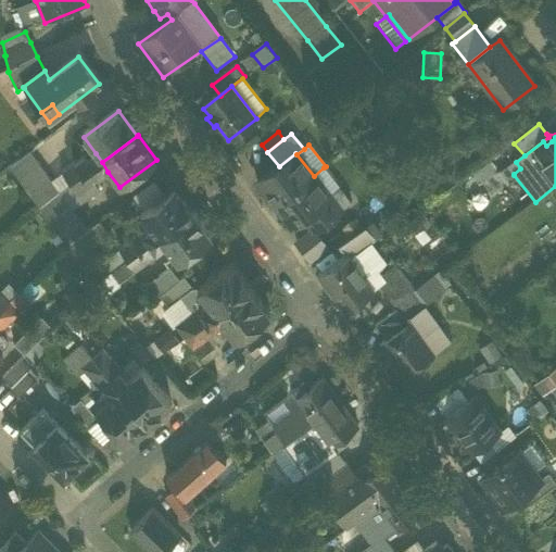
[(71,185),(102,162),(96,153),(87,160),(87,159),(84,159),(62,175),(71,185)]
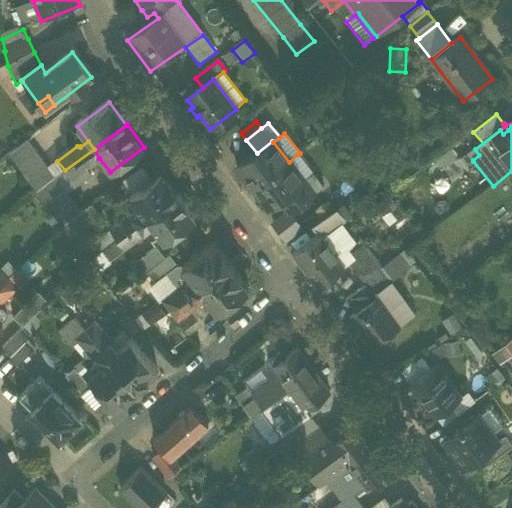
[(304,181),(289,162),(273,142),(272,141),(257,153),(236,169),(252,190),(268,210),(278,203),(304,182),(304,181)]
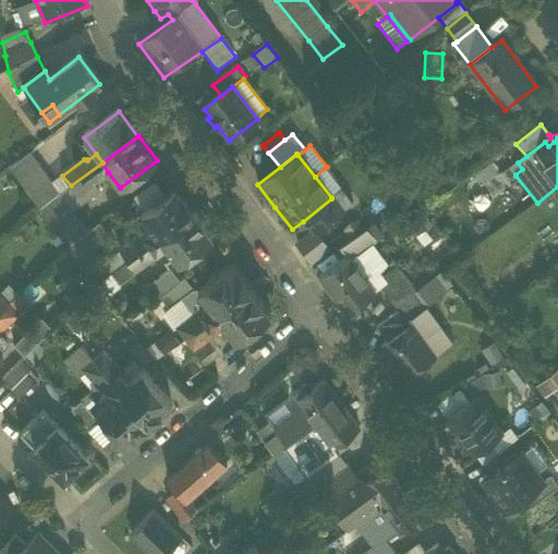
[(10,171),(38,209),(59,194),(31,156),(10,171)]
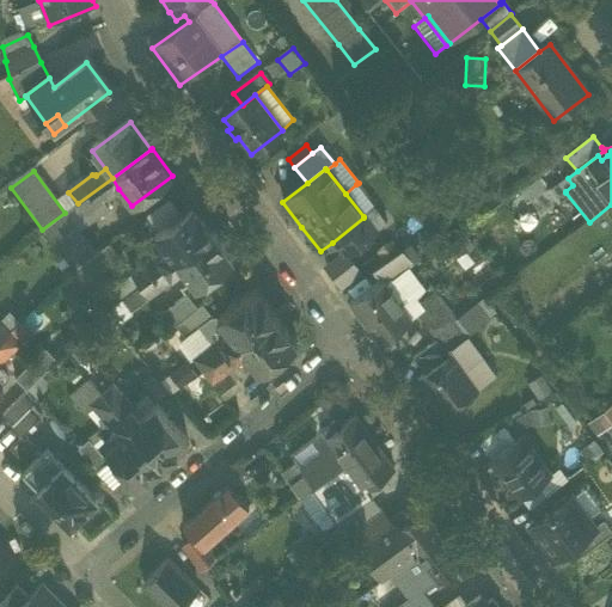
[(111,194),(118,189),(112,178),(78,203),(77,204),(86,216),(93,212),(99,219),(109,212),(103,204),(112,197),(111,194)]
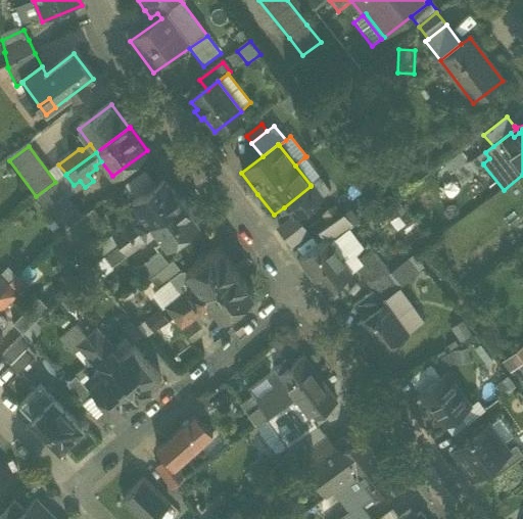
[(489,158),(485,152),(472,163),(477,170),(483,164),(483,163),(489,158)]
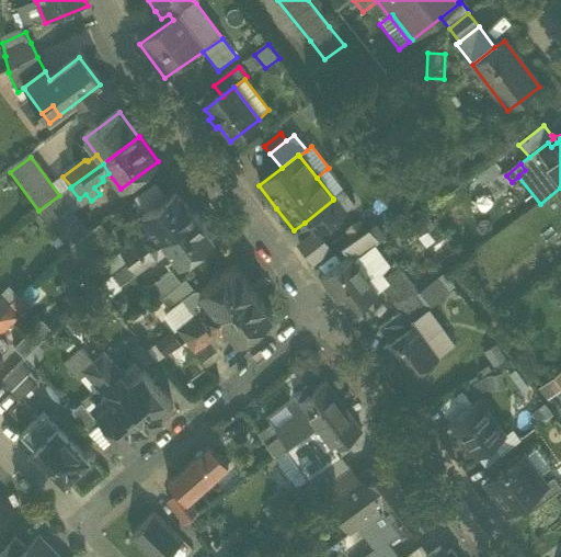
[(327,169),(317,178),(333,199),(343,191),(327,169)]
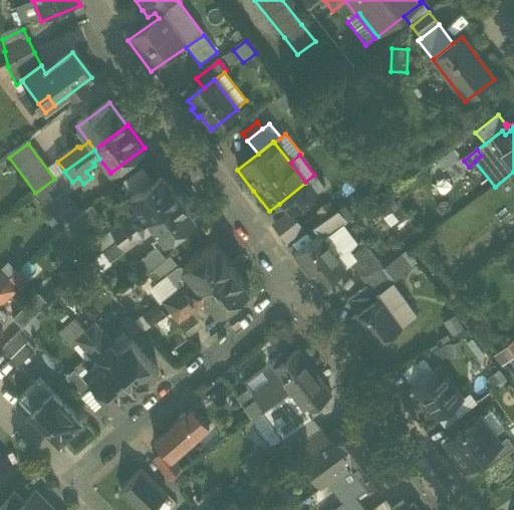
[(122,183),(133,196),(153,181),(143,168),(122,183)]
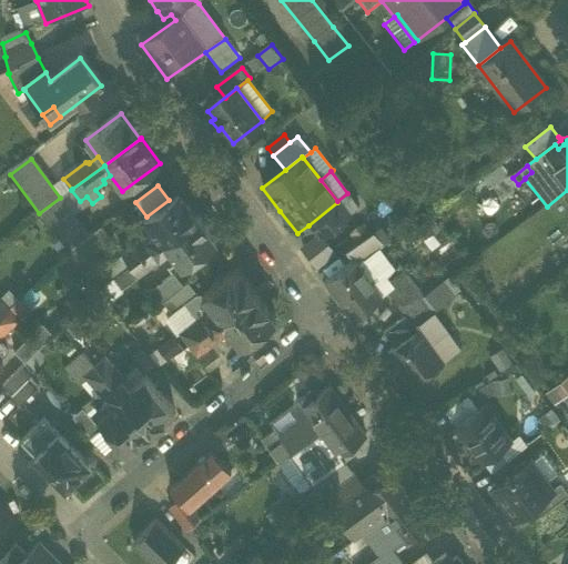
[(71,190),(60,198),(74,217),(92,203),(87,197),(80,201),(71,190)]
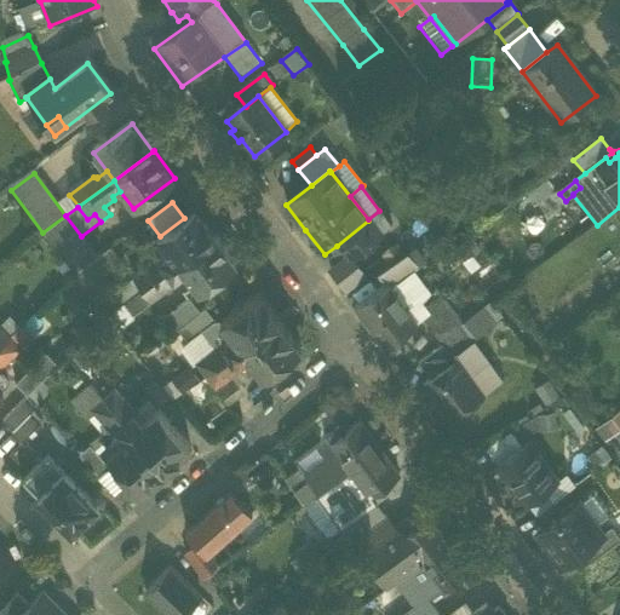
[(171,256),(177,265),(216,236),(196,210),(184,218),(160,236),(158,239),(171,256)]
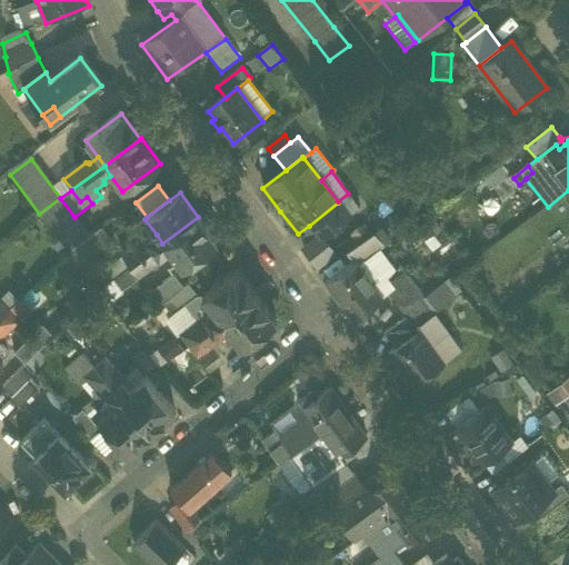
[(318,237),(320,239),(322,237),(359,208),(348,194),(338,201),(338,202),(309,226),(318,237)]
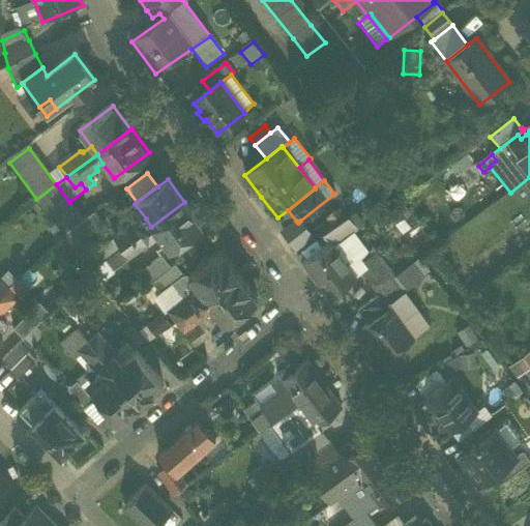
[(84,222),(69,202),(56,184),(36,199),(64,236),(84,222)]
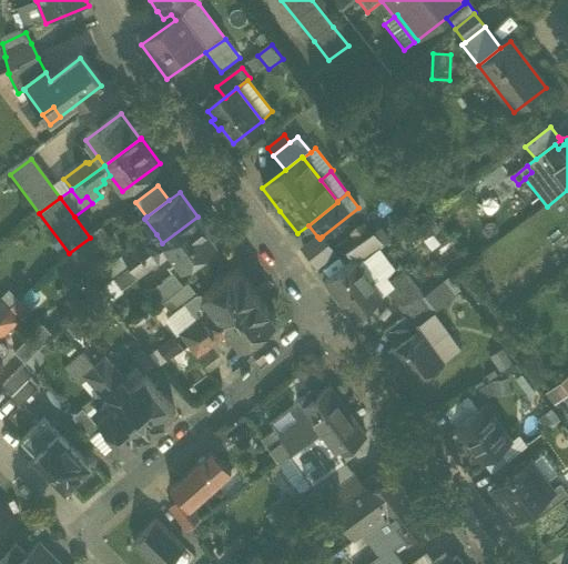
[(216,242),(198,217),(162,243),(169,252),(181,269),(216,242)]
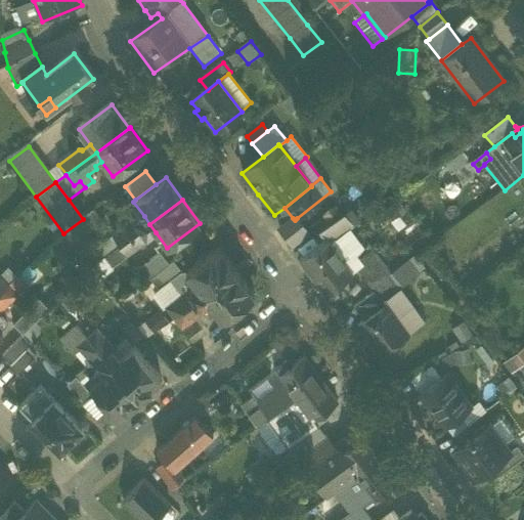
[(94,210),(83,219),(63,233),(79,254),(110,231),(94,210)]
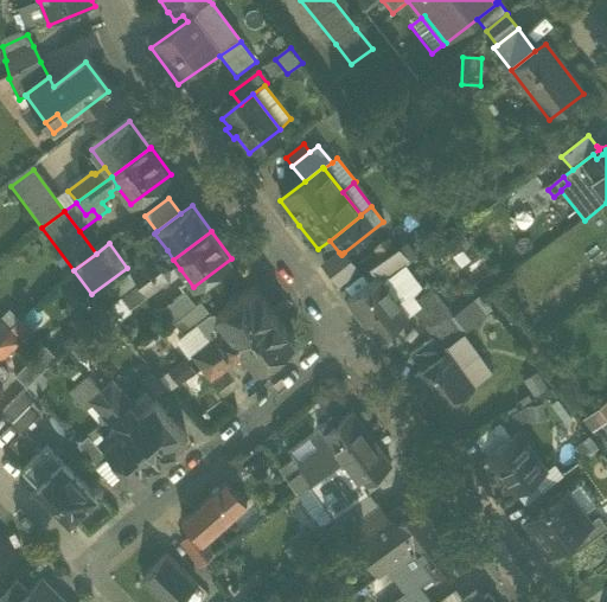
[(131,274),(139,286),(173,260),(167,250),(158,257),(157,257),(154,256),(131,274)]
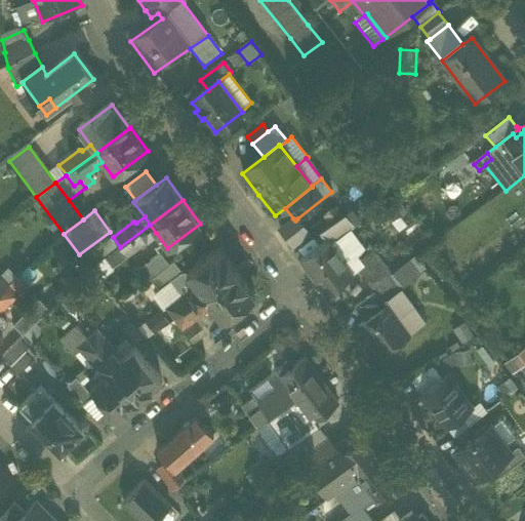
[(328,242),(330,245),(335,241),(335,242),(351,231),(354,229),(345,216),(320,234),(324,239),(327,242),(328,242)]
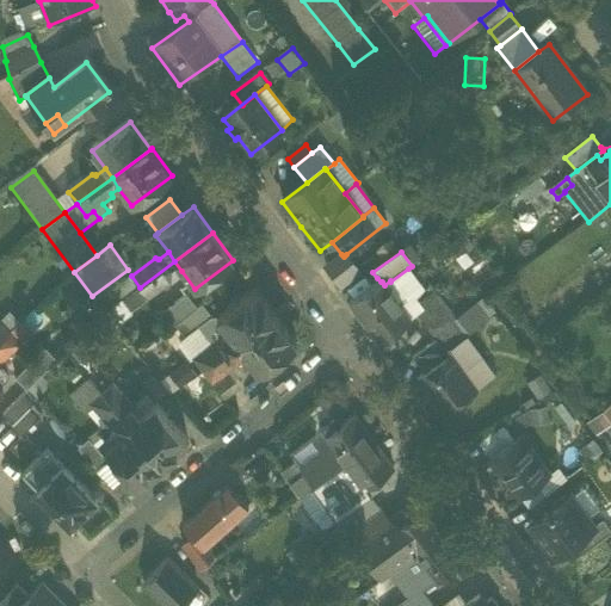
[(362,274),(346,254),(344,257),(341,254),(322,269),(340,291),(362,274)]
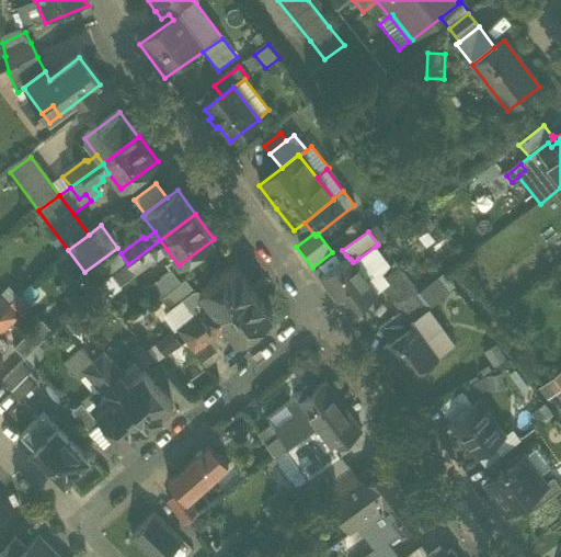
[(167,249),(160,240),(128,264),(112,276),(121,287),(159,259),(159,257),(159,256),(167,249)]
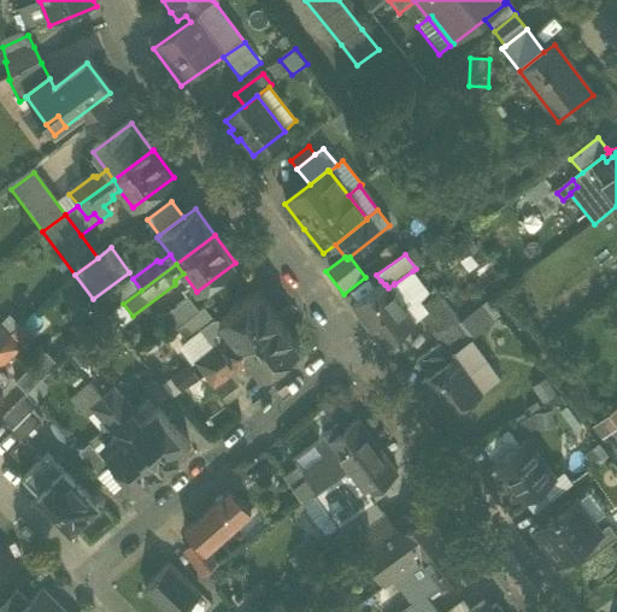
[(429,294),(412,271),(394,284),(394,283),(388,288),(415,324),(421,319),(429,313),(421,302),(429,294)]
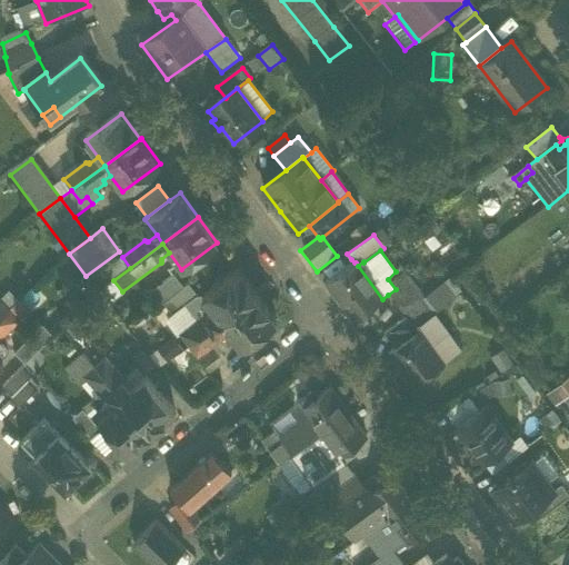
[(103,271),(111,283),(113,280),(130,268),(122,257),(103,271)]
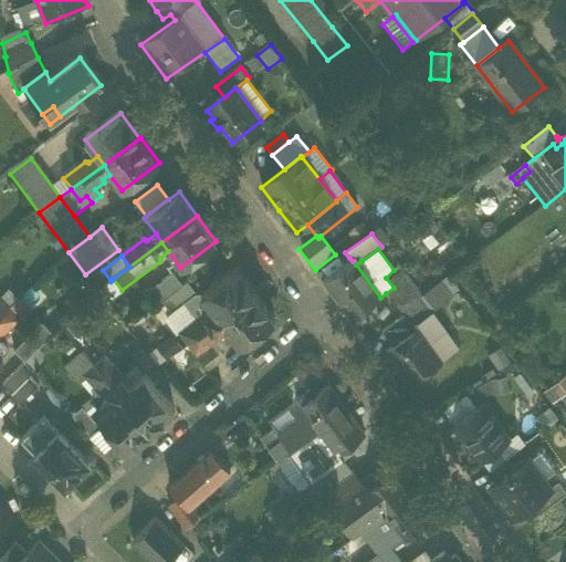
[(324,283),(353,321),(381,299),(380,298),(356,264),(354,261),(353,261),(324,283)]
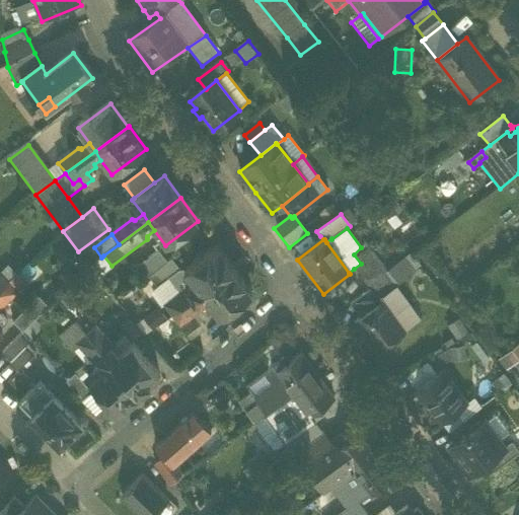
[(202,294),(203,293),(234,271),(234,270),(217,246),(186,270),(179,271),(156,289),(156,288),(152,291),(158,299),(164,306),(187,289),(189,291),(196,286),(202,294)]
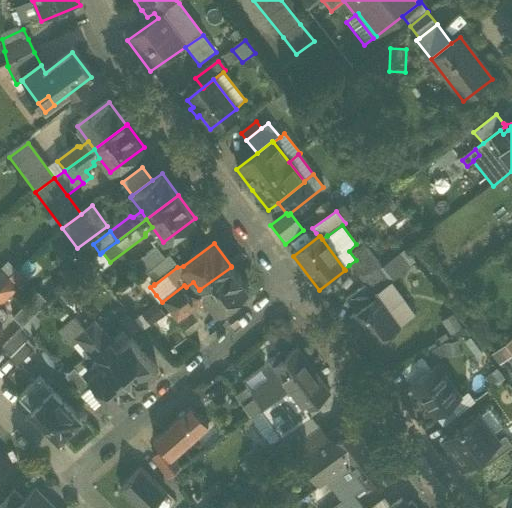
[(169,257),(164,260),(156,249),(135,265),(143,276),(146,274),(154,284),(154,285),(177,267),(169,257)]
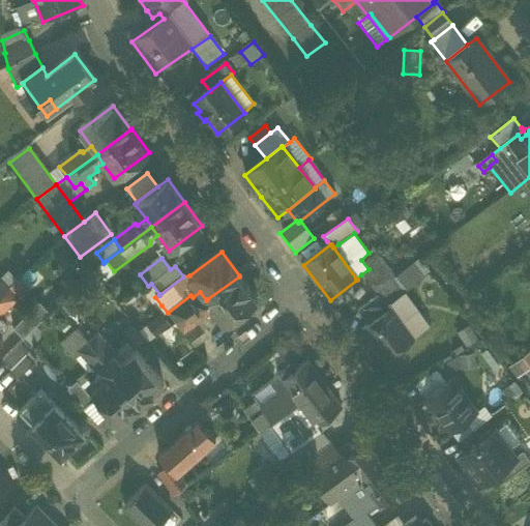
[(406,292),(398,282),(394,278),(381,260),(369,269),(361,274),(378,296),(358,311),(365,322),(389,304),(406,292)]
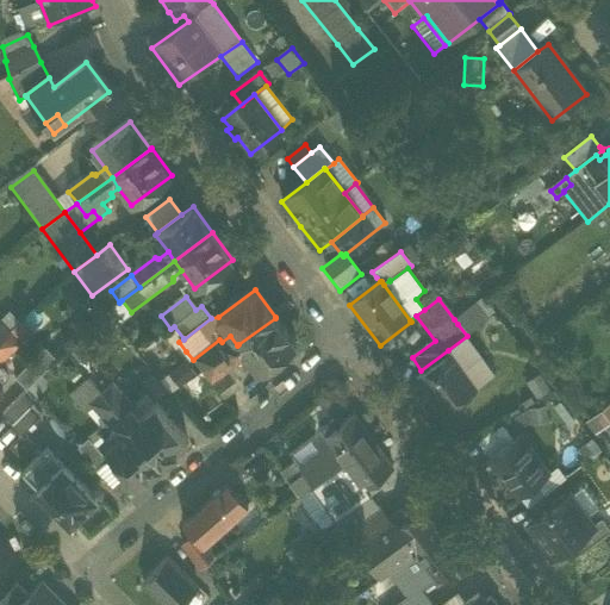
[(105,313),(116,326),(131,313),(131,312),(122,300),(119,303),(105,313)]
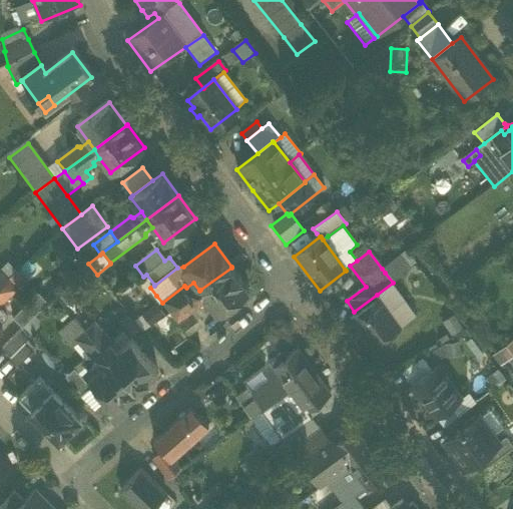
[(385,273),(393,283),(412,270),(401,255),(382,269),(385,273)]
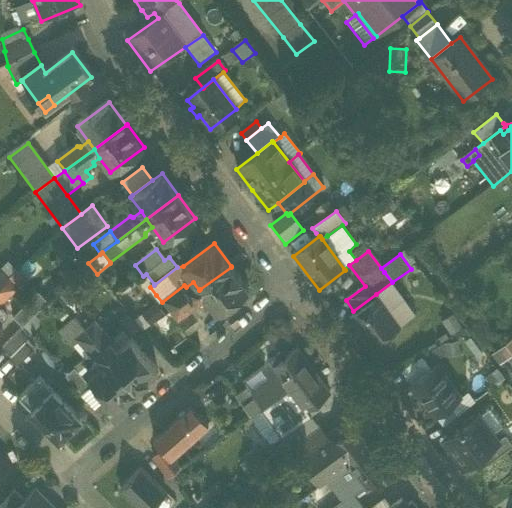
[(248,290),(231,267),(200,289),(206,297),(217,312),(248,290)]
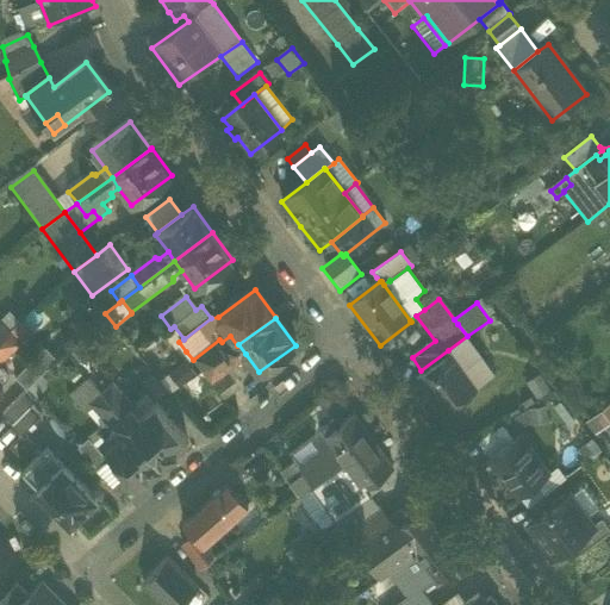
[(0,343),(10,334),(0,323),(0,343)]
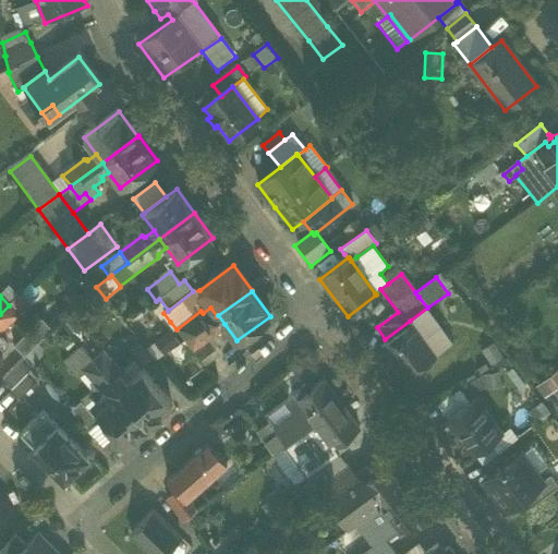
[(9,305),(19,315),(26,308),(16,298),(9,305)]
